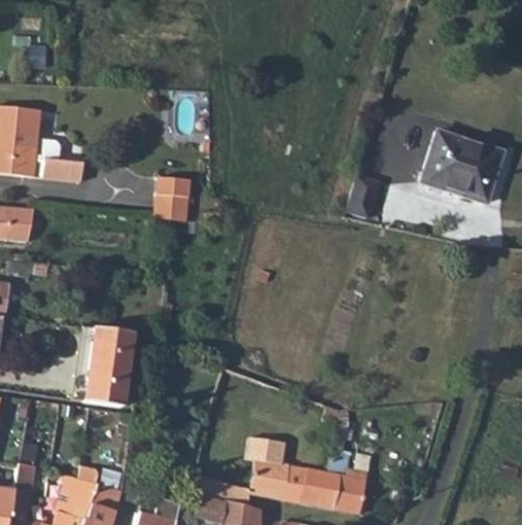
[(46,46),(28,45),(26,66),(45,67),(46,46)]
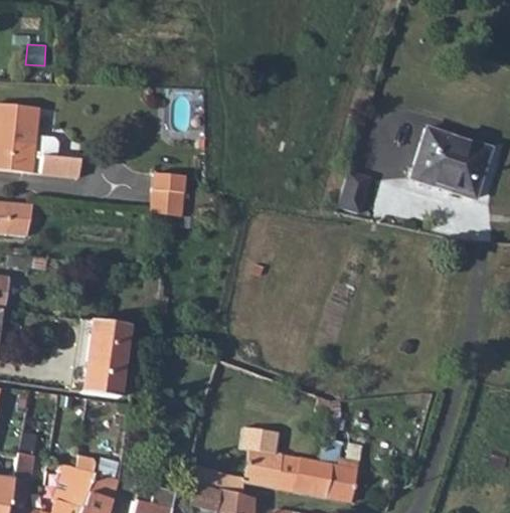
[(0,170),(73,179),(75,160),(51,158),(52,142),(50,139),(30,137),(32,108),(0,104),(0,170)]
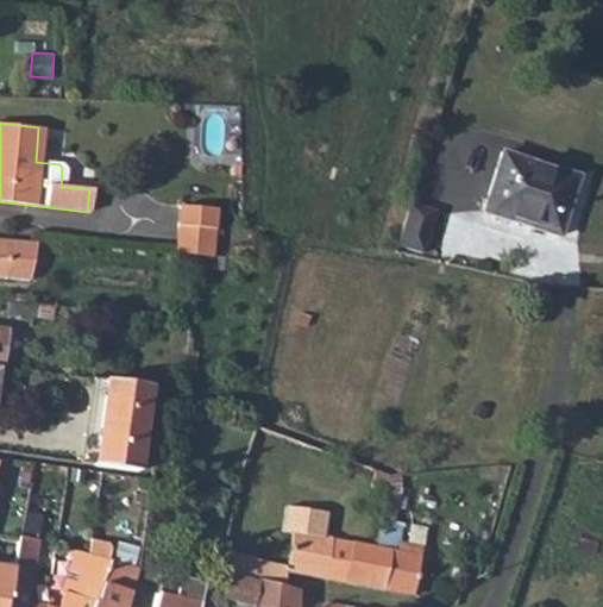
[(561,236),(578,180),(503,155),(487,213),(561,236)]
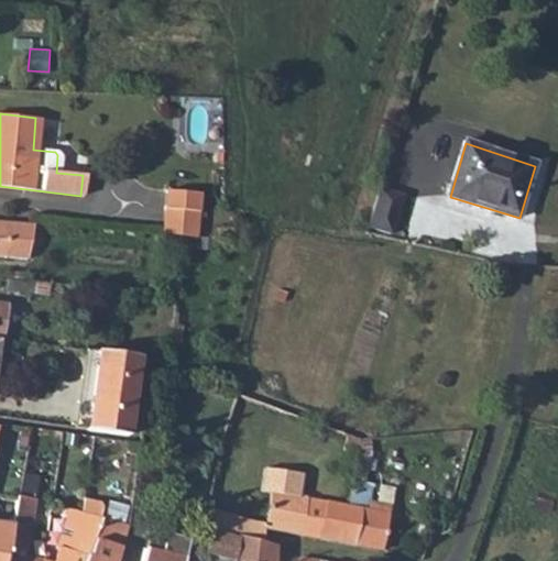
[(159,232),(193,235),(197,191),(162,188),(159,232)]
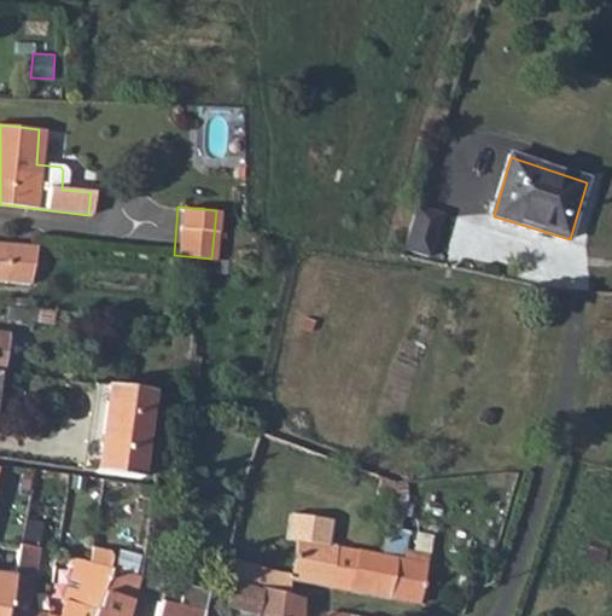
[(0,267),(0,279),(31,282),(34,282),(38,242),(3,239),(0,267)]
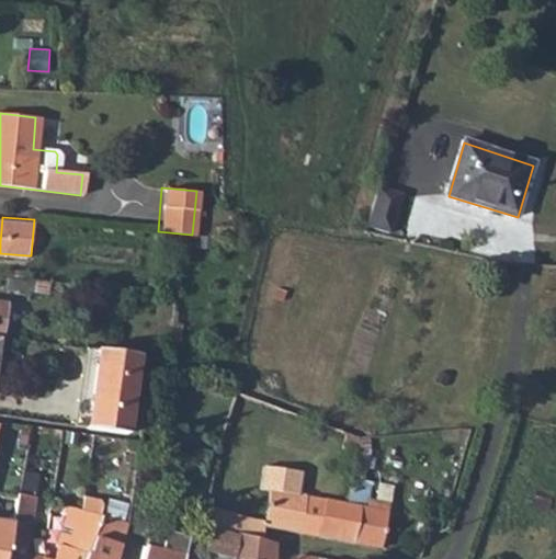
[(11,278),(15,278),(16,270),(6,269),(6,277),(11,278)]
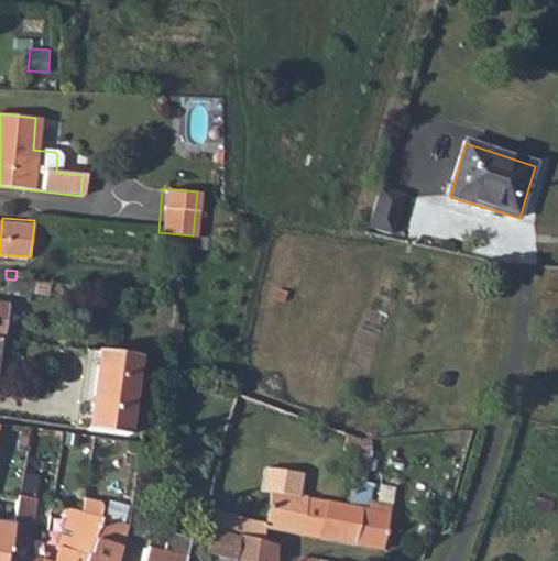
[(11,279),(6,278),(0,277),(0,293),(4,294),(10,294),(11,279)]
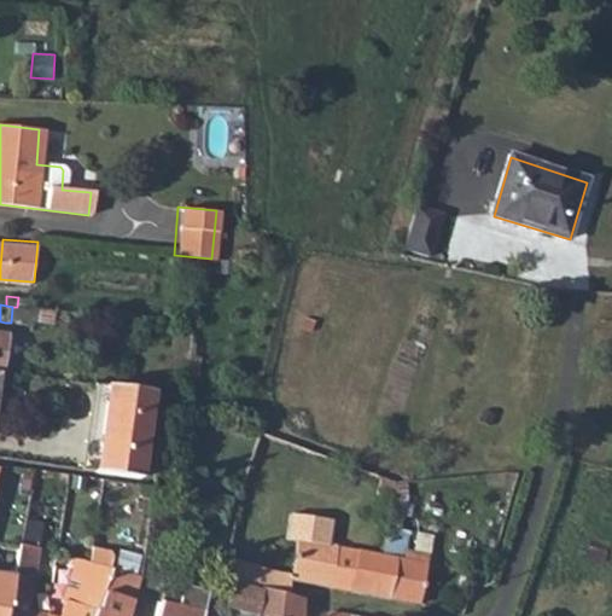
[(139,478),(156,388),(109,383),(95,472),(139,478)]
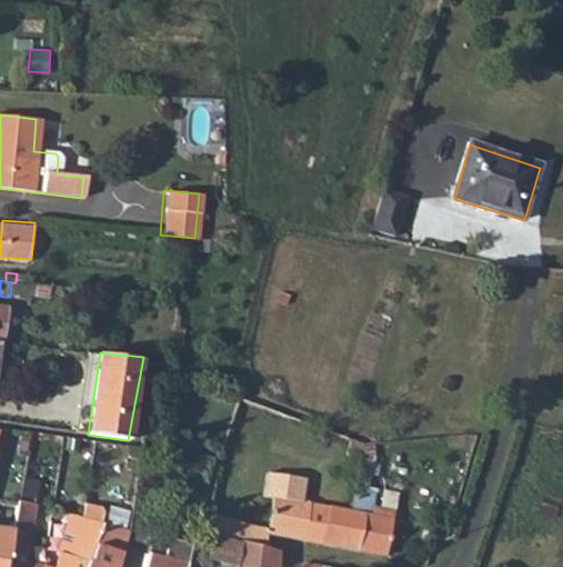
[(361,457),(364,440),(348,435),(344,453),(361,457)]
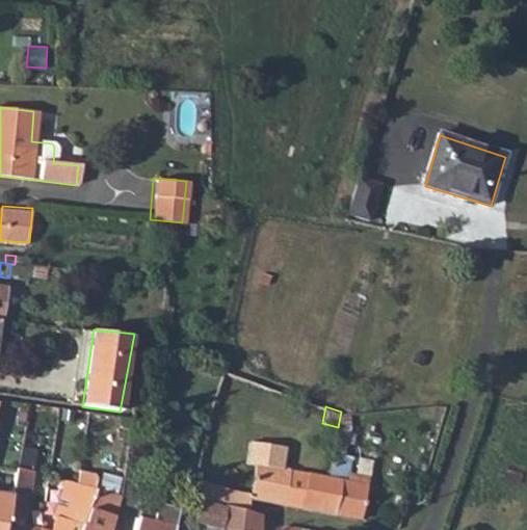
[(255,497),(287,504),(293,470),(293,468),(288,467),(291,446),(254,441),(251,464),(260,465),(255,497)]
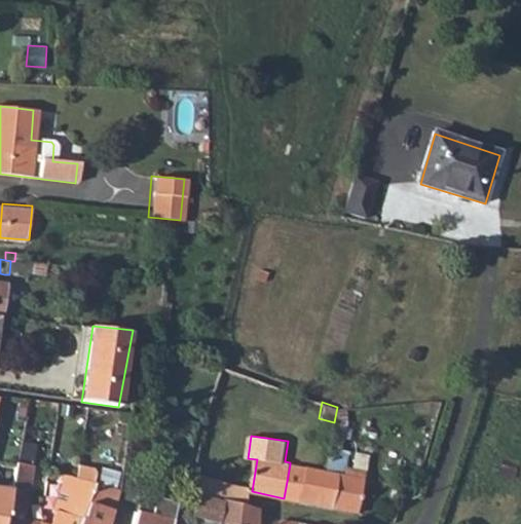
[(42,523),(43,522),(27,517),(37,466),(22,463),(16,489),(9,523),(42,523)]
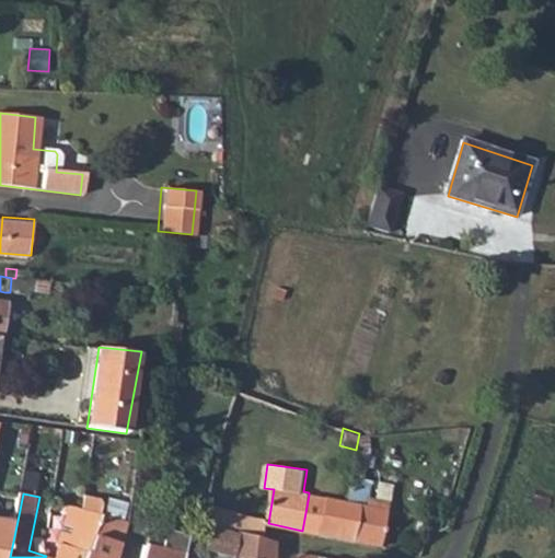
[(309,495),(302,531),(382,546),(389,507),(309,495)]
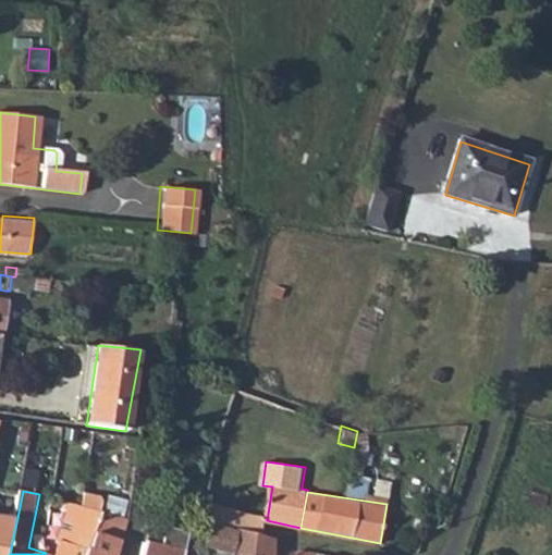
[(45,554),(88,554),(106,513),(69,501),(66,507),(73,510),(62,540),(59,554),(56,554),(46,553),(45,554)]
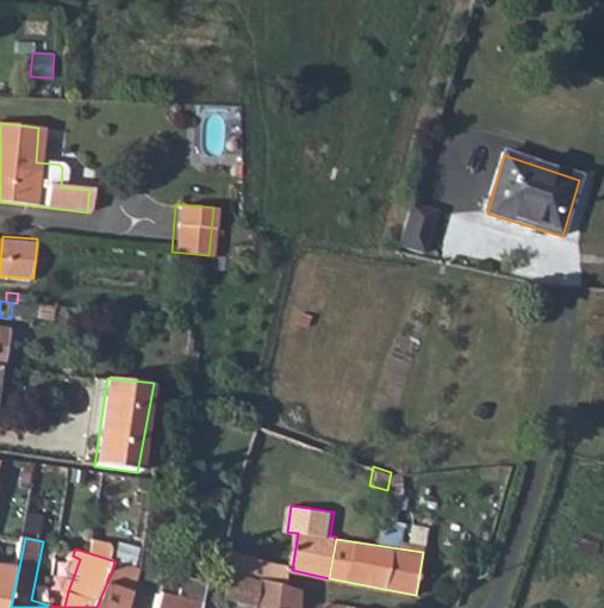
[(257,607),(265,607),(302,607),(303,590),(288,585),(272,582),(275,568),(275,563),(229,550),(224,575),(232,577),(260,582),(257,607)]
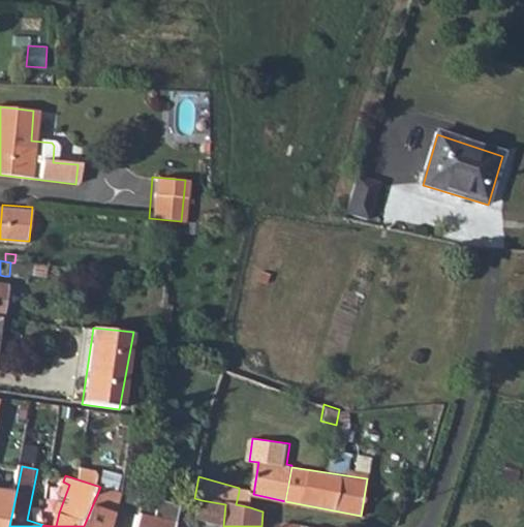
[(84,526),(113,526),(125,492),(100,487),(84,526)]
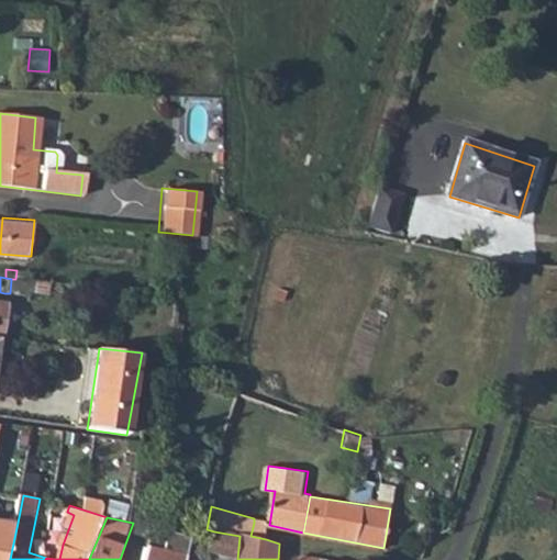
[(0,559),(10,559),(18,523),(0,519),(0,559)]
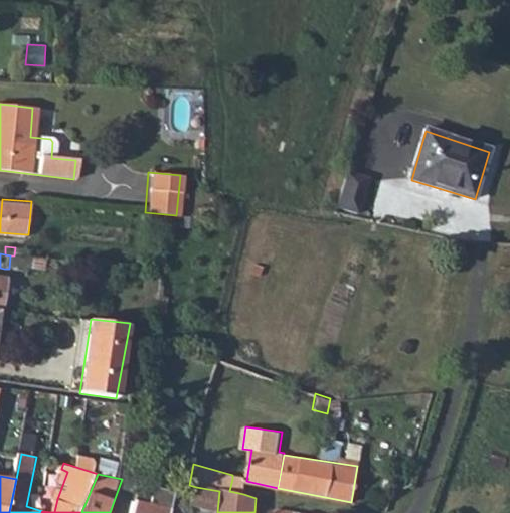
[(110,512),(134,512),(138,503),(138,500),(142,484),(122,479),(110,512)]
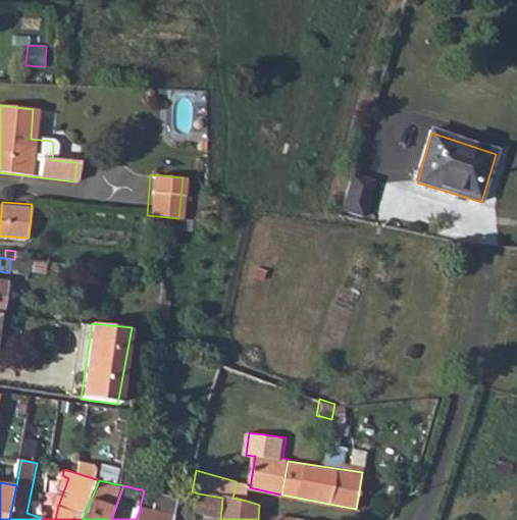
[(247,501),(250,487),(236,485),(233,498),(247,501)]
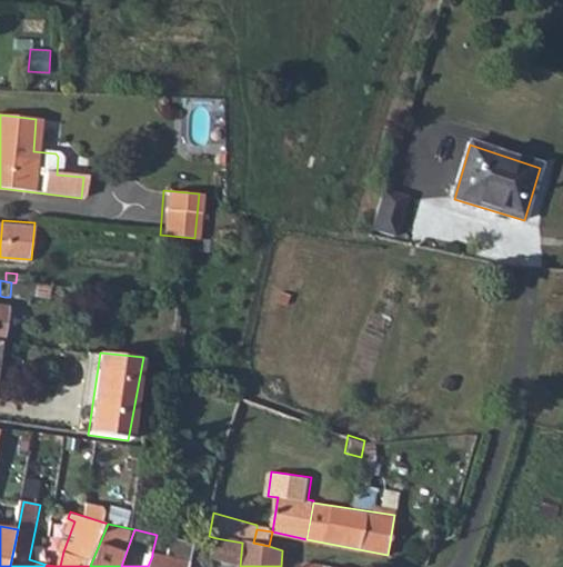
[(176,566),(179,566),(190,566),(195,539),(172,534),(168,546),(171,547),(168,558),(177,559),(176,566)]
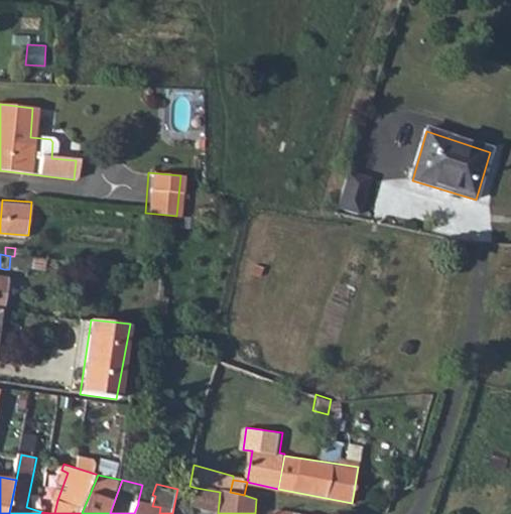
[(217,513),(218,513),(220,492),(197,488),(190,506),(200,508),(198,513),(217,513)]
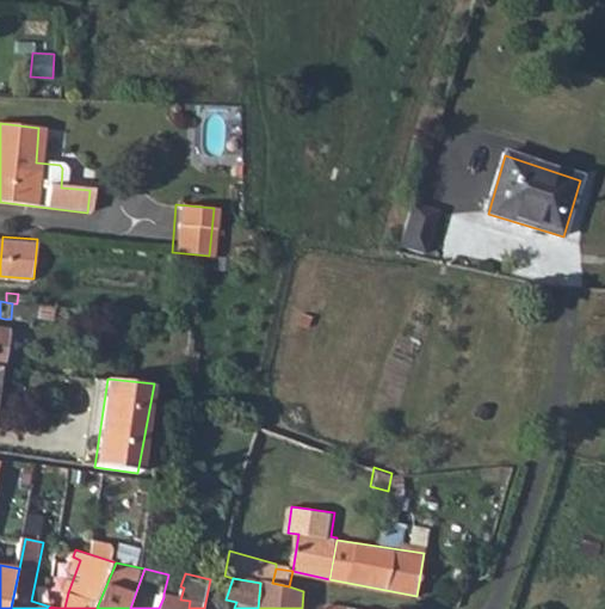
[(159,608),(192,608),(189,608),(190,601),(180,600),(164,597),(159,608)]
